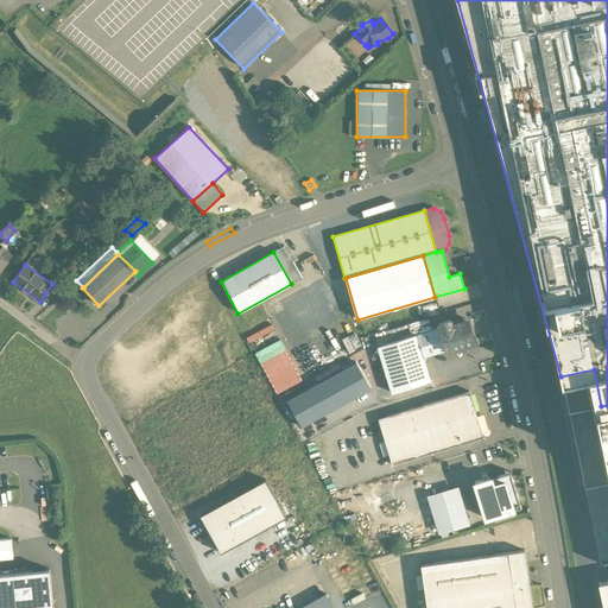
[(67,290),(55,282),(52,284),(45,293),(55,301),(67,290)]
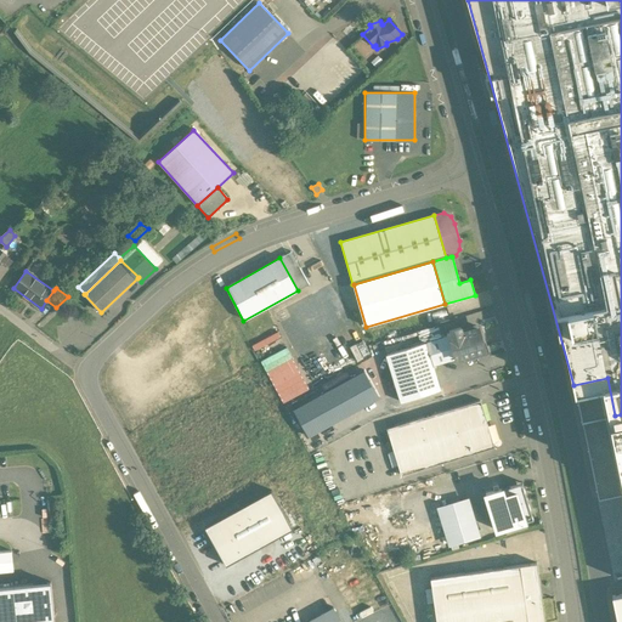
[(422,344),(441,338),(437,326),(418,332),(422,344)]
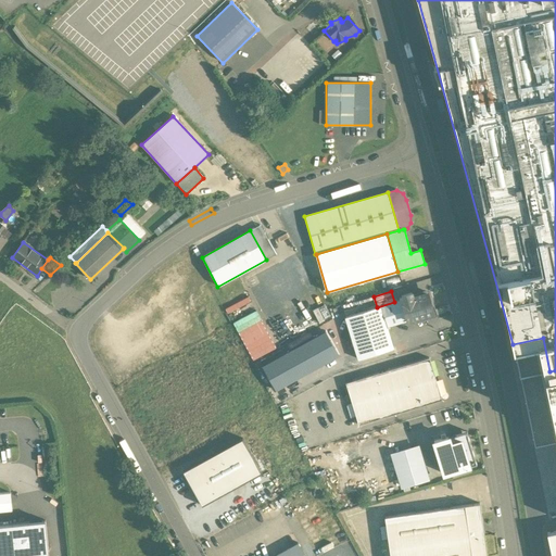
[(427,292),(413,297),(412,293),(401,297),(402,300),(408,320),(433,313),(427,292)]
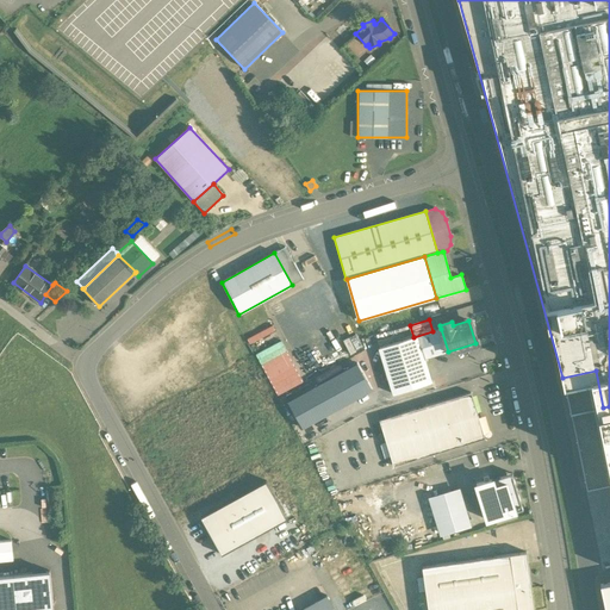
[(249,343),(275,330),(272,324),(246,337),(249,343)]
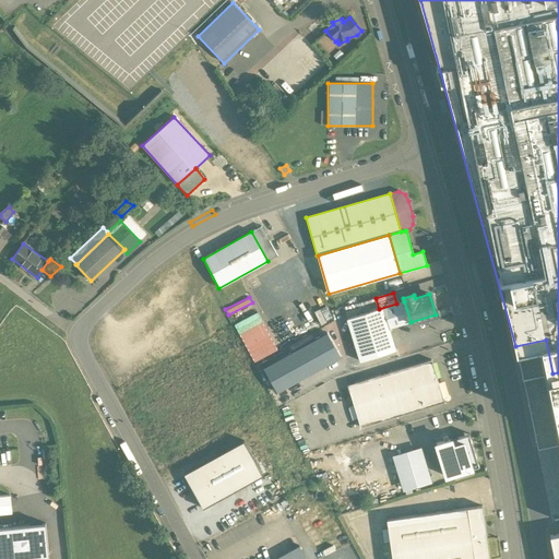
[(396,304),(383,308),(390,329),(411,322),(404,301),(396,304)]
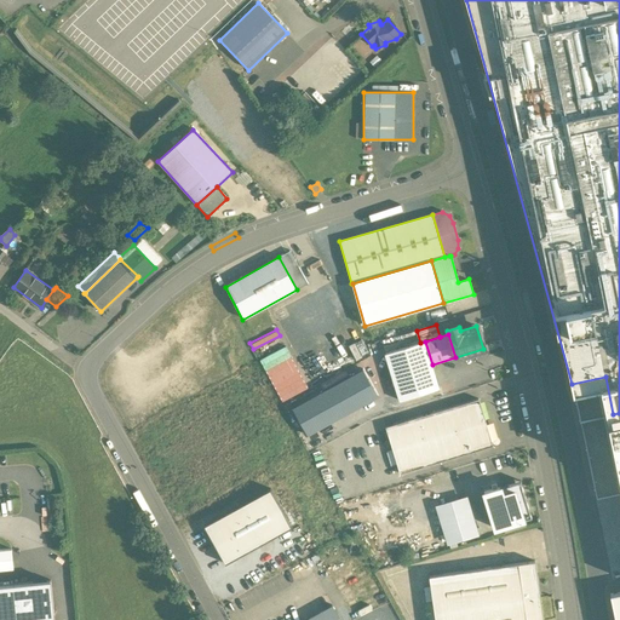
[(348,345),(356,360),(369,351),(361,338),(348,345)]
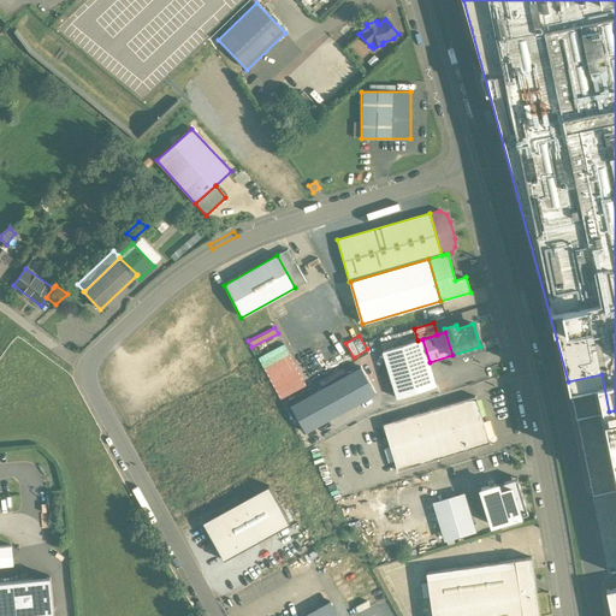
[(418,341),(383,351),(397,398),(436,386),(430,362),(422,339),(418,341)]
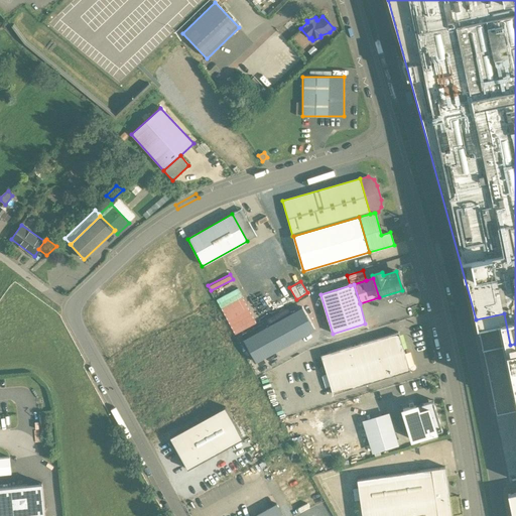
[(258,317),(253,306),(231,318),(237,329),(258,317)]
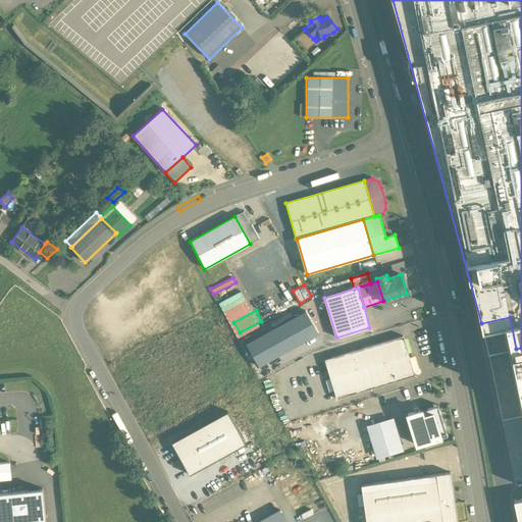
[(246,344),(259,367),(319,333),(306,310),(246,344)]
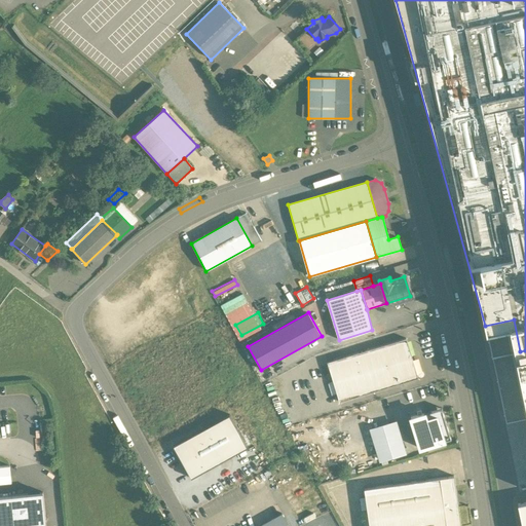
[(514,320),(485,326),(505,420),(525,416),(525,501),(518,503),(522,525),(525,525),(525,350),(520,351),(514,320)]
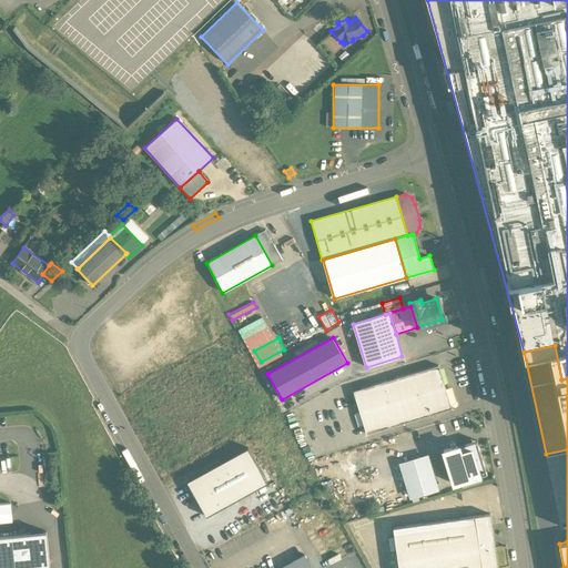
[(438,366),(353,392),(366,434),(450,408),(438,366)]
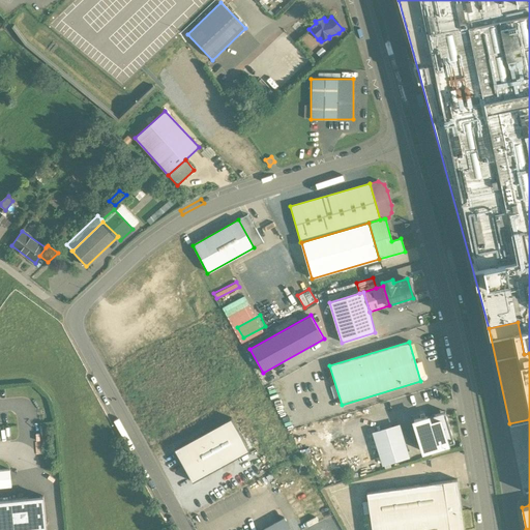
[(444,411),(413,420),(422,451),(430,450),(447,444),(453,442),(444,411)]
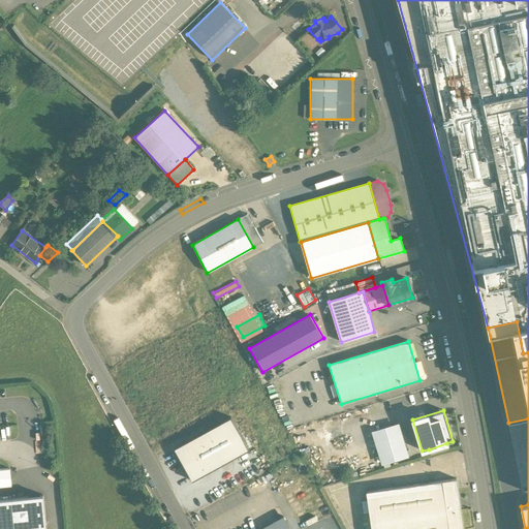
[(191,481),(248,450),(230,417),(174,448),(191,481)]
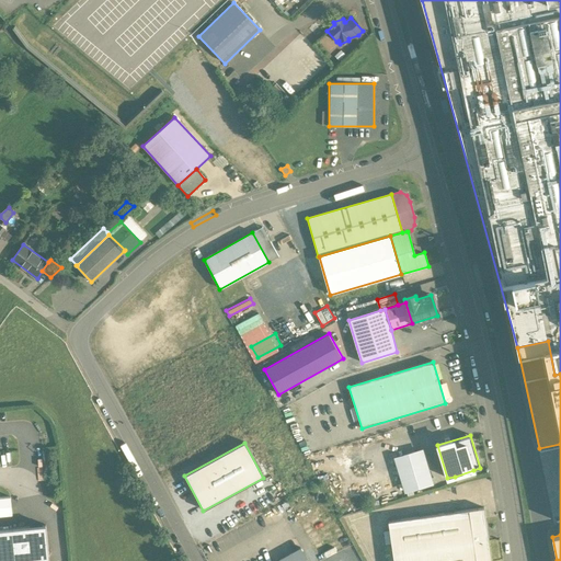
[(421,451),(397,458),(407,491),(431,483),(421,451)]
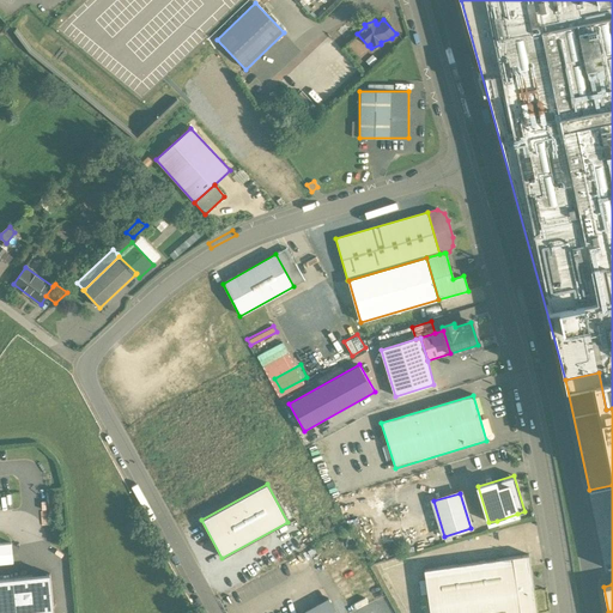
[(517,514),(497,521),(499,527),(520,521),(517,514)]
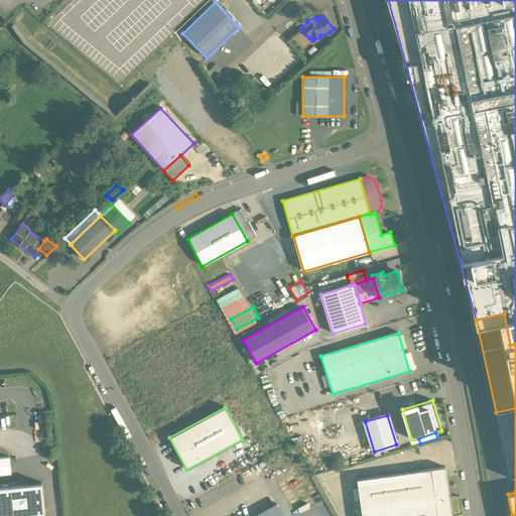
[(8,459),(0,459),(0,473),(10,473),(8,459)]
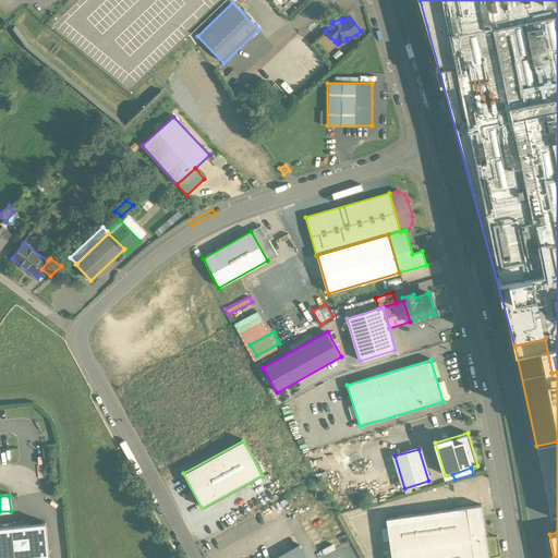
[(488,557),(482,505),(386,519),(391,557),(488,557)]
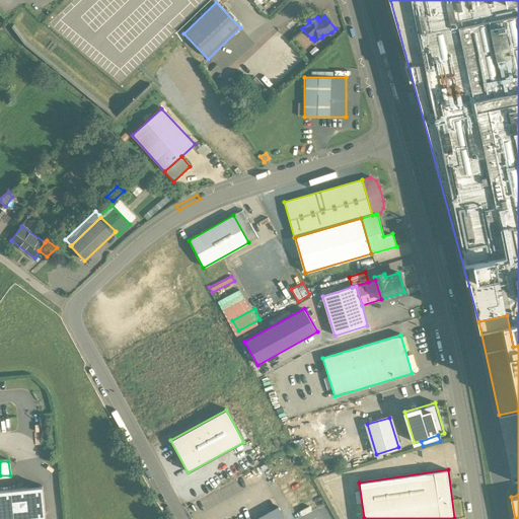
[(0,490),(0,518),(45,514),(42,486),(0,490)]
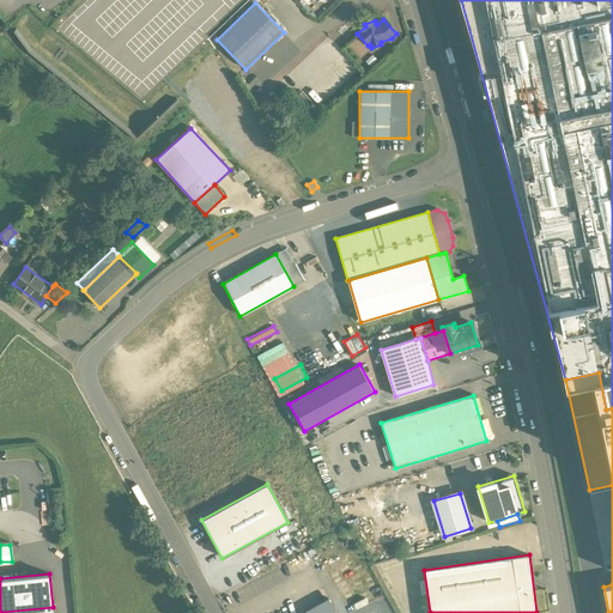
[(337,612),(329,600),(303,612),(337,612)]
